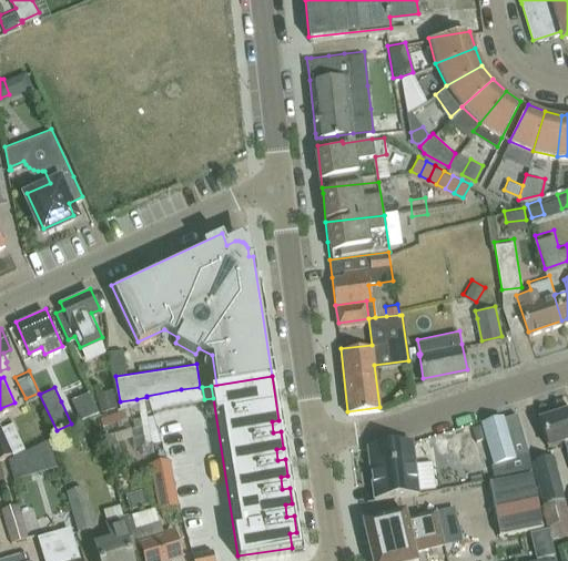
[(111,387),(95,391),(100,409),(117,404),(111,387)]
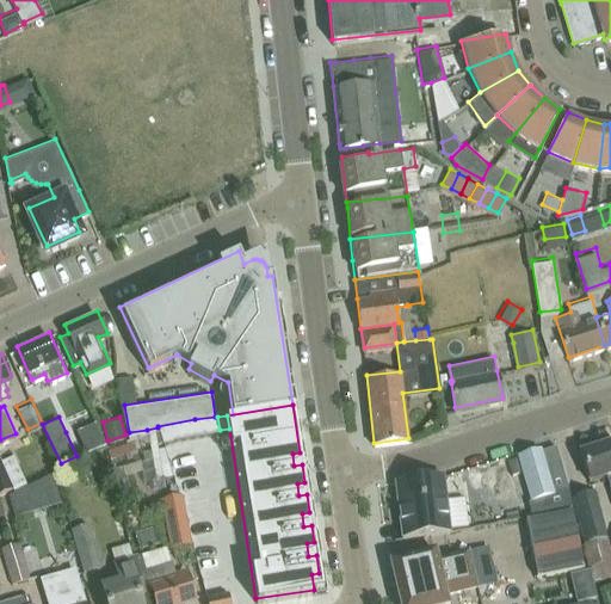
[(217,417),(208,419),(210,432),(220,430),(217,417)]
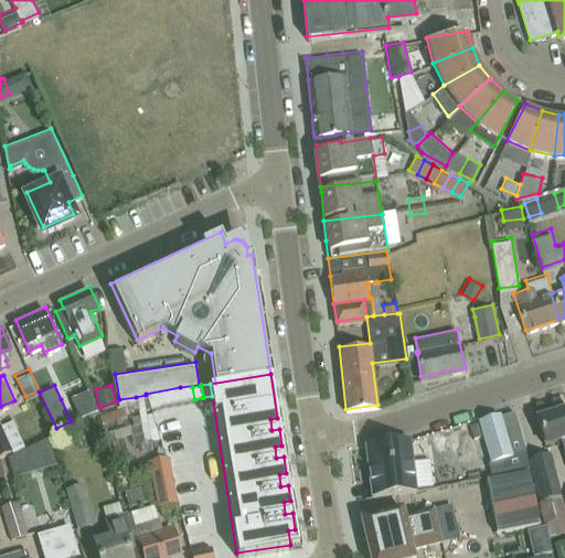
[(192,387),(183,388),(185,400),(194,399),(192,387)]
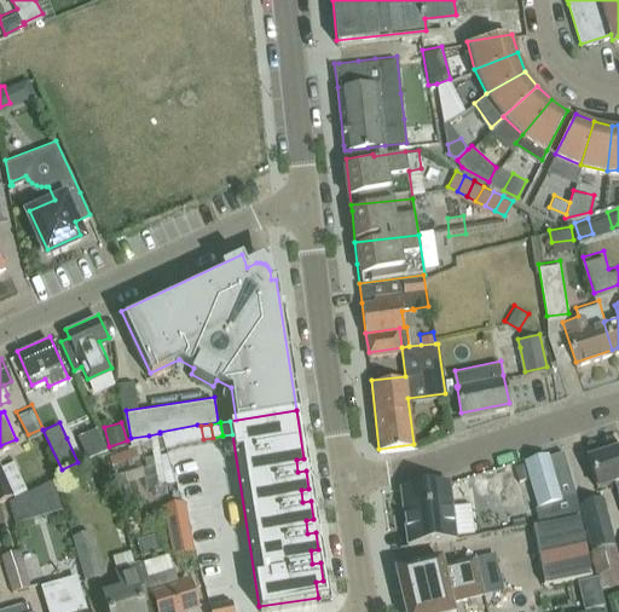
[(201,426),(191,427),(192,440),(203,439),(201,426)]
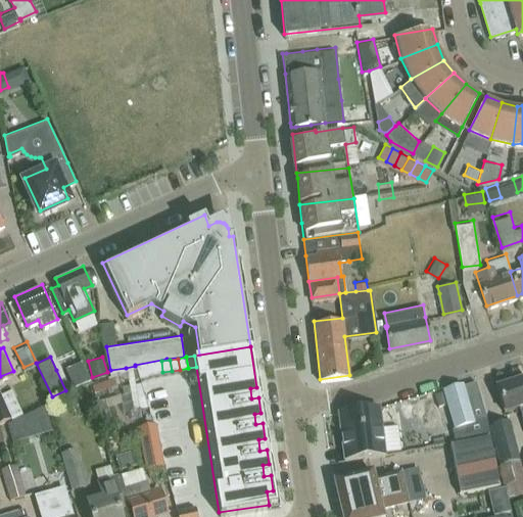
[(161,361),(153,363),(154,373),(162,372),(161,361)]
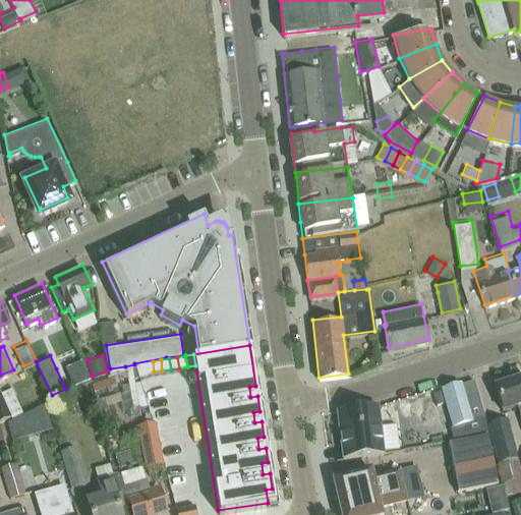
[(153,361),(145,362),(146,374),(154,372),(153,361)]
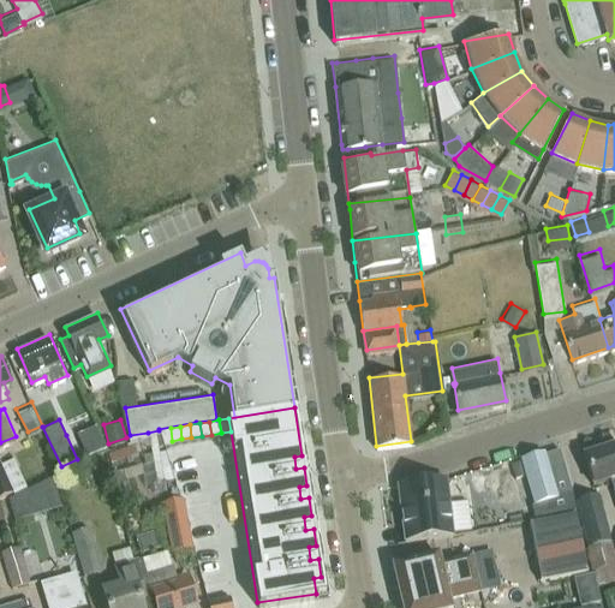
[(171,428),(159,429),(159,430),(162,442),(172,441),(171,428)]
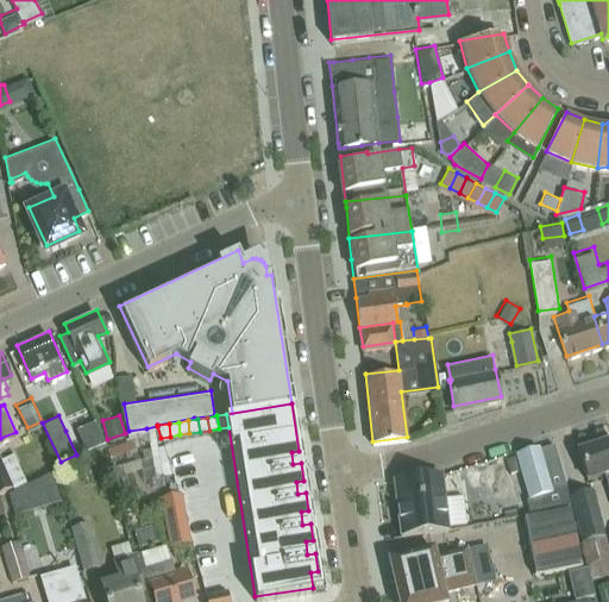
[(173,490),(161,493),(169,541),(190,538),(184,518),(176,487),(175,486),(173,487),(168,459),(161,438),(157,426),(146,428),(156,474),(157,472),(157,474),(168,471),(173,490)]
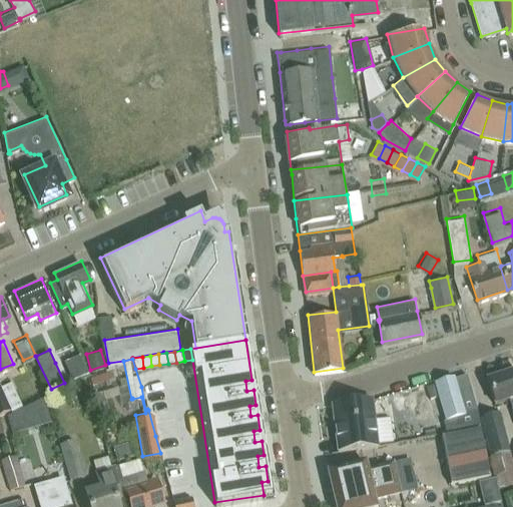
[(111,368),(89,374),(91,382),(113,375),(111,368)]
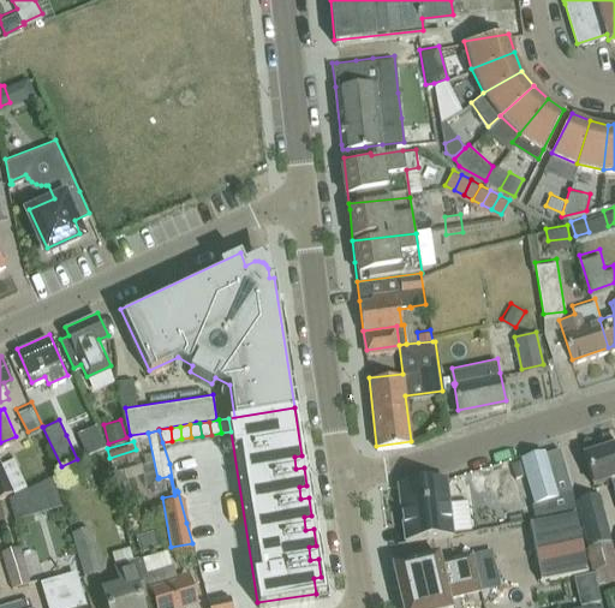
[(614,441),(584,451),(593,481),(609,475),(614,492),(614,441)]
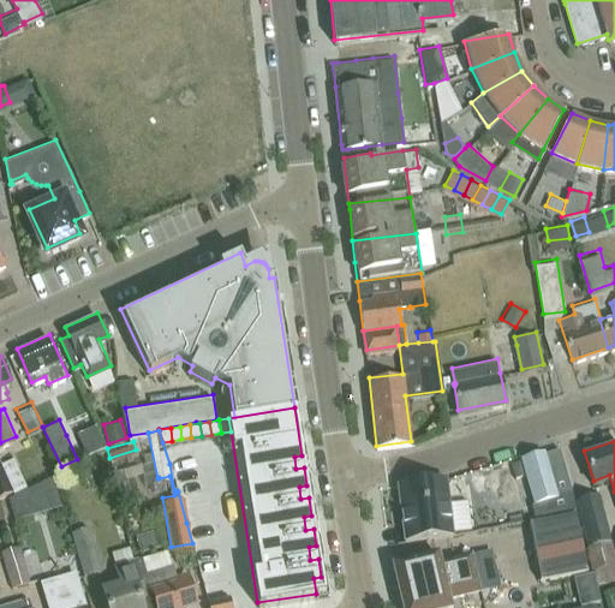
[(521,454),(529,482),(535,500),(573,489),(567,470),(560,445),(544,449),(544,448),(521,454)]
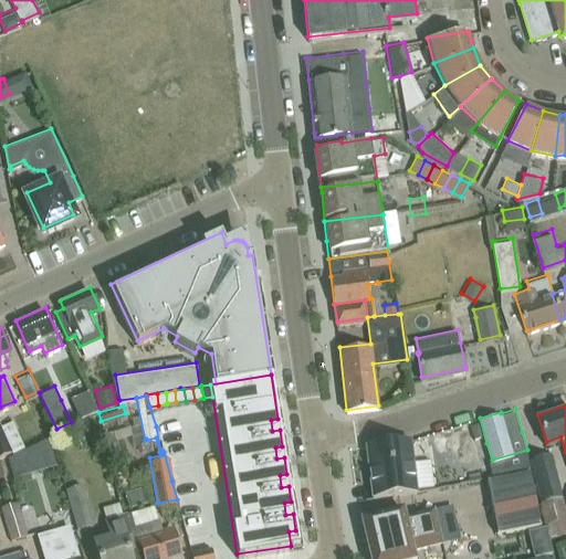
[(12,418),(0,423),(12,450),(13,452),(25,446),(27,445),(12,418)]
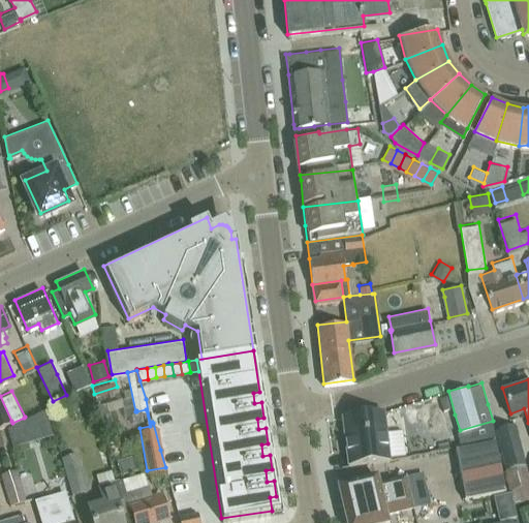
[(0,396),(0,426),(11,421),(0,396)]
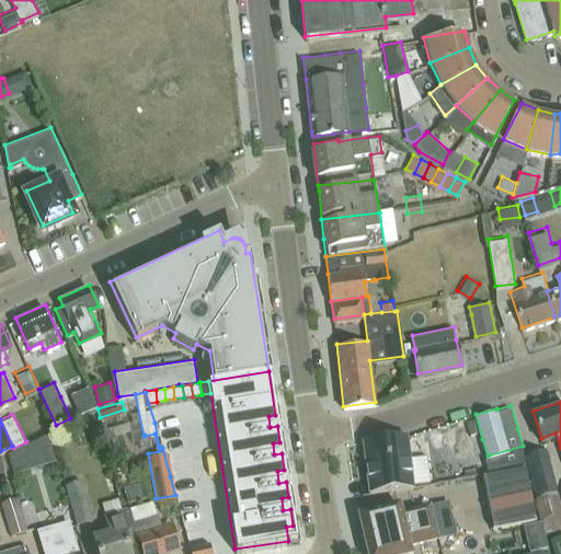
[(407,433),(363,438),(366,468),(369,489),(413,484),(412,482),(430,480),(426,453),(409,456),(407,434),(407,433)]
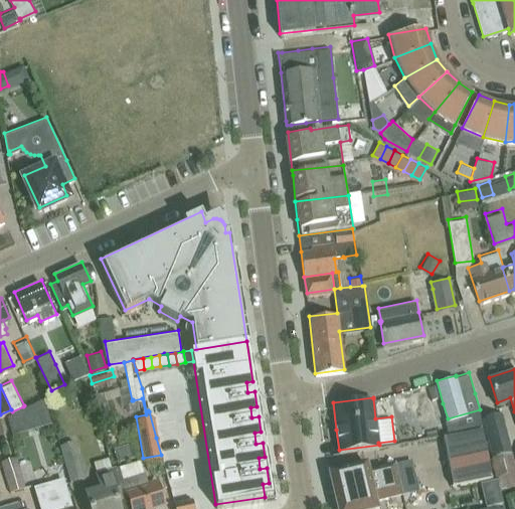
[(106,398),(96,401),(101,416),(110,413),(106,398)]
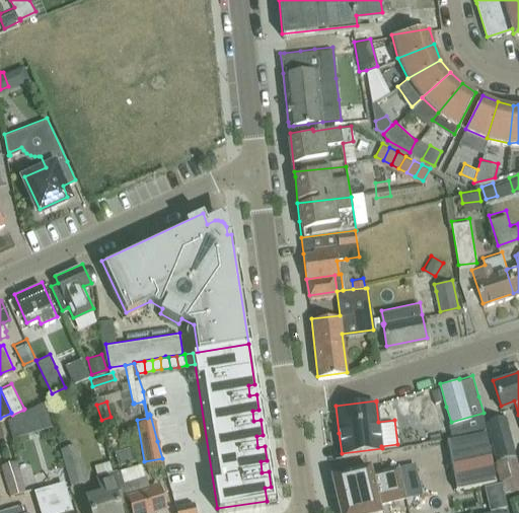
[(12,415),(7,417),(12,435),(29,431),(23,410),(12,415)]
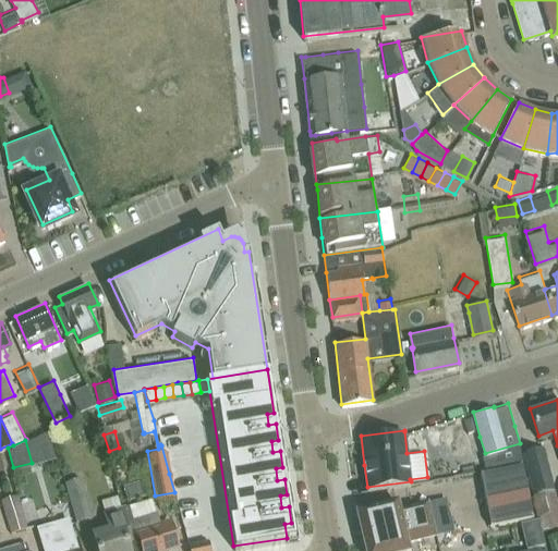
[(521,450),(533,492),(537,512),(538,512),(542,523),(557,518),(557,507),(542,445),(521,450)]
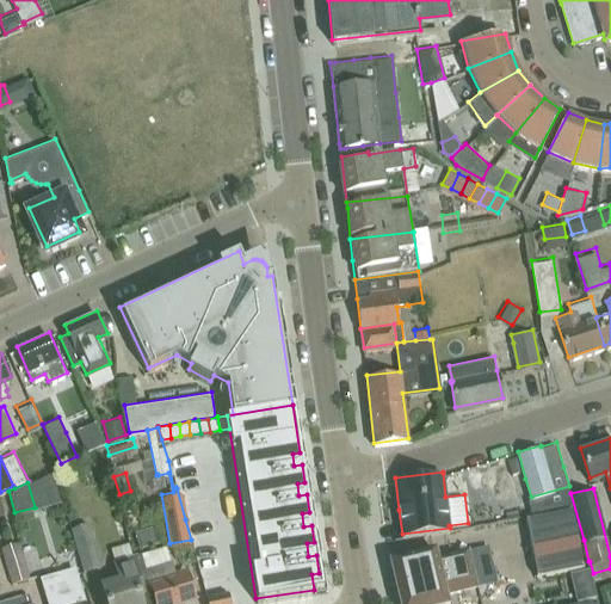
[(584,564),(576,530),(572,507),(525,516),(537,572),(584,564)]
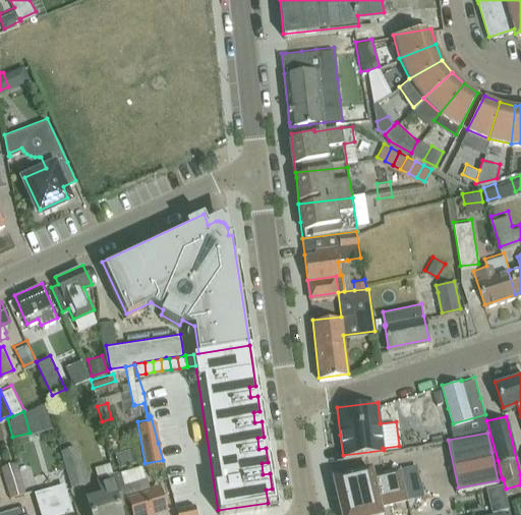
[(75,443),(60,448),(71,484),(85,480),(75,443)]
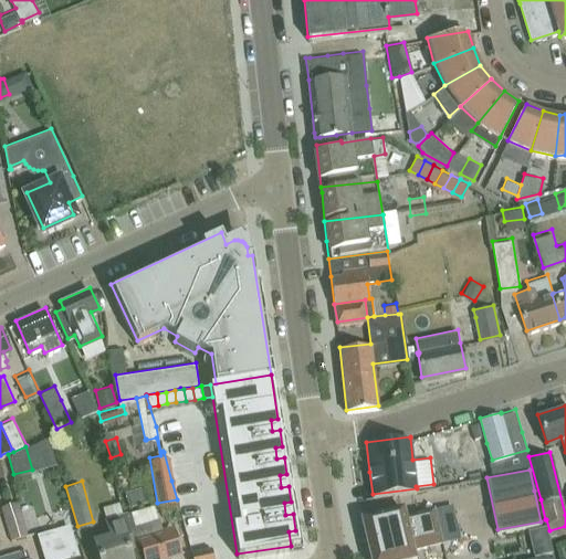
[(124,509),(123,509),(119,497),(102,503),(106,515),(104,515),(109,536),(94,540),(98,558),(132,558),(128,548),(134,547),(133,542),(134,542),(129,527),(128,527),(126,521),(128,521),(126,512),(125,512),(124,509)]
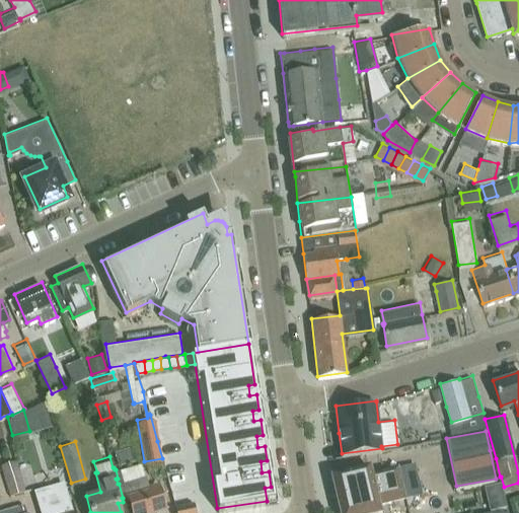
[(16,457),(9,459),(1,461),(10,492),(24,488),(16,457)]
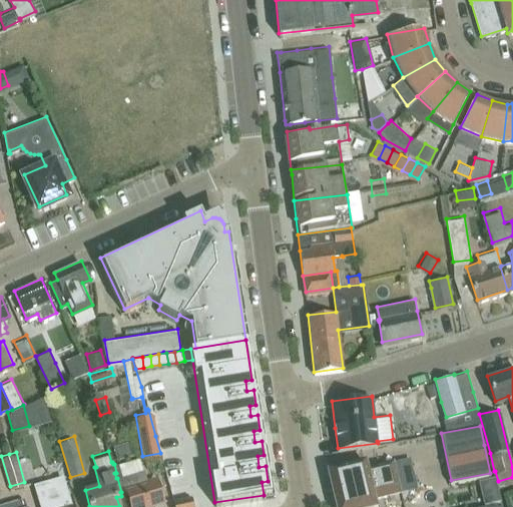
[(119,462),(114,464),(116,473),(114,473),(116,478),(117,478),(123,476),(131,506),(140,506),(163,500),(156,478),(149,480),(145,468),(143,469),(139,455),(118,460),(119,462)]
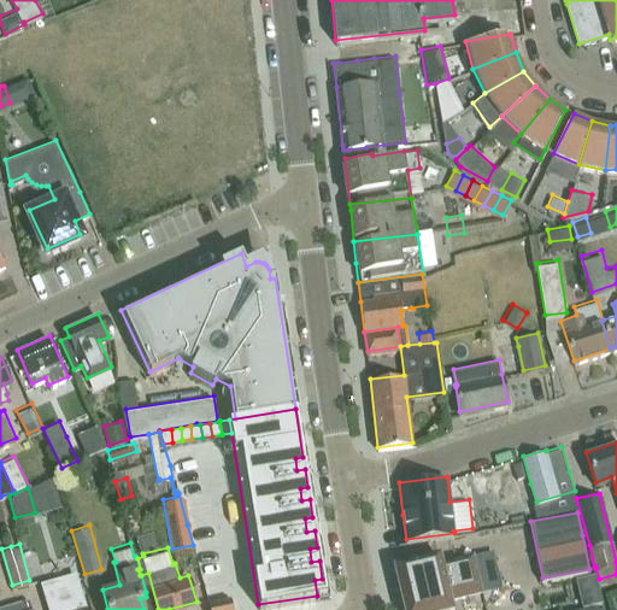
[(417,557),(394,563),(400,591),(403,603),(404,609),(442,609),(452,608),(450,596),(482,588),(477,573),(476,563),(472,551),(441,559),(439,552),(417,557)]
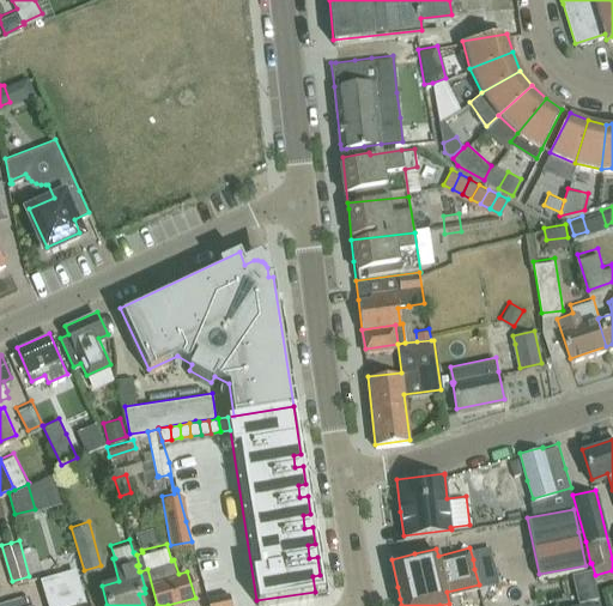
[(196,561),(207,597),(208,605),(242,605),(249,604),(247,593),(241,588),(231,591),(223,555),(196,561)]
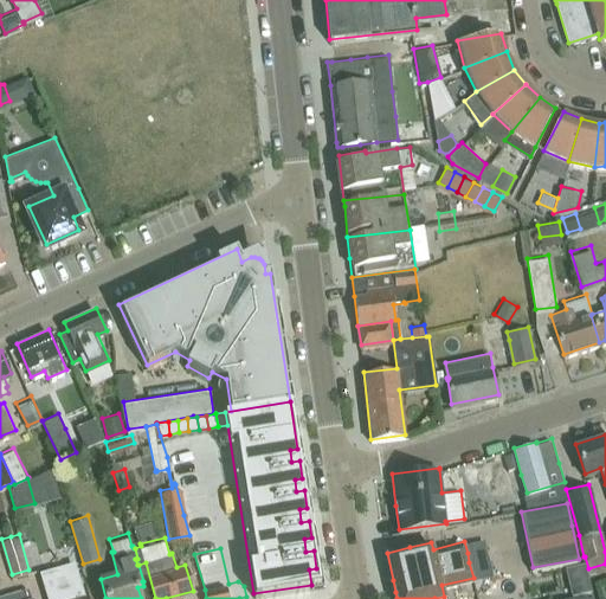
[(44,572),(43,572),(50,598),(86,598),(84,592),(76,562),(73,562),(75,566),(45,574),(44,572)]
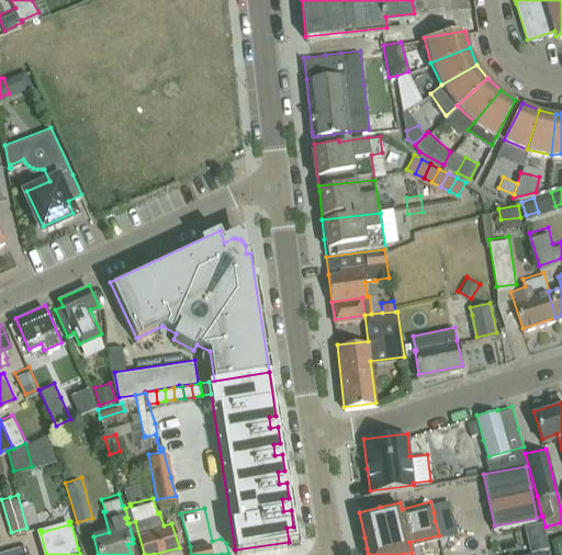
[(0,548),(0,554),(29,554),(25,542),(0,548)]
